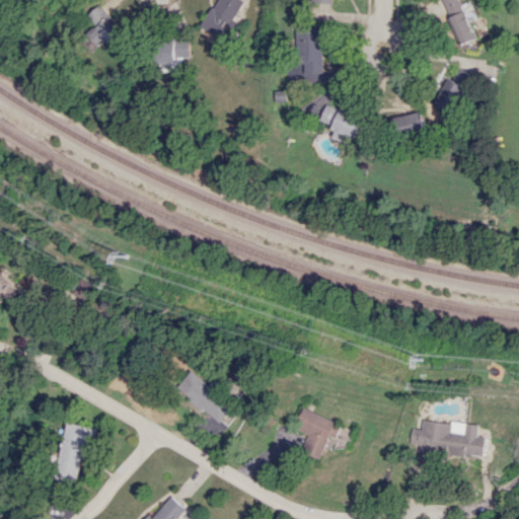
[(237,22),(233,20),(245,1),(243,0),(216,0),(202,26),(227,41),(237,22)]
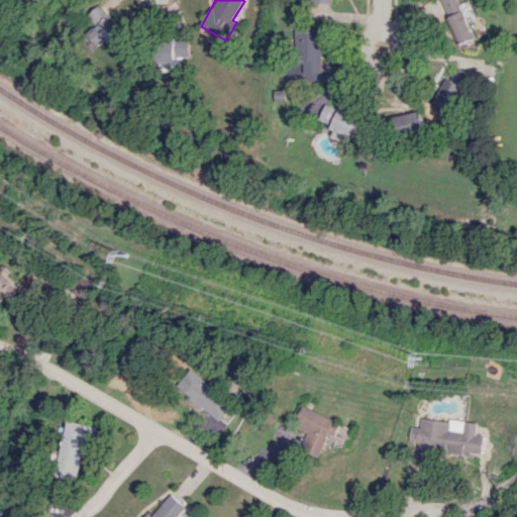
[(474,38),(467,19),(472,17),(466,2),(458,5),(455,0),(438,0),(457,45),(474,38)]
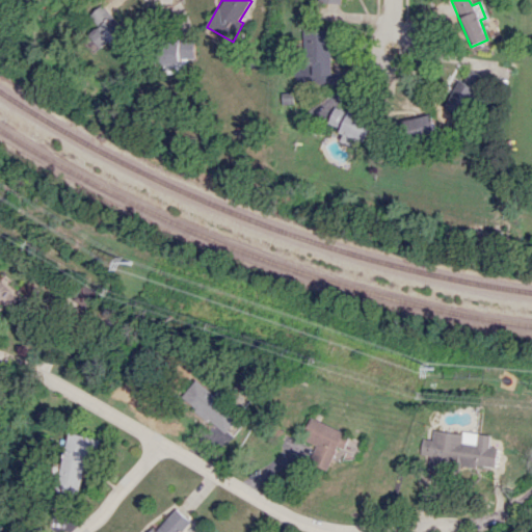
[(90,16),(100,26),(90,33),(103,48),(110,42),(117,50),(132,36),(103,5),(90,16)]
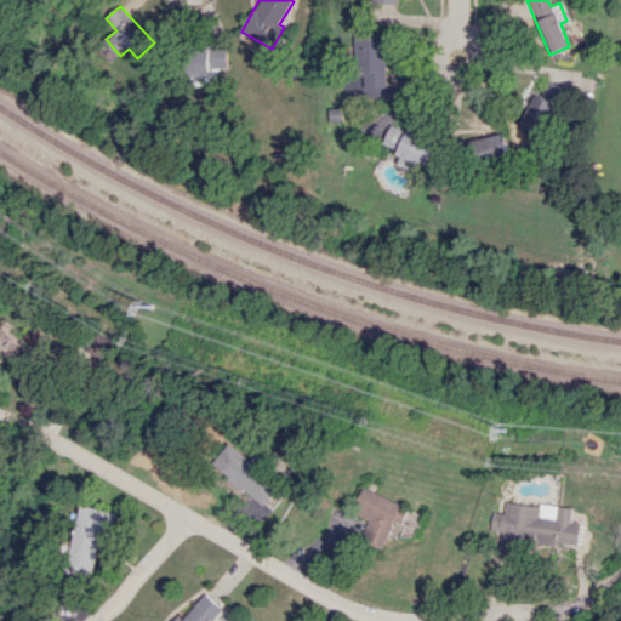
[(386,87),(385,34),(357,35),(358,87),(386,87)]
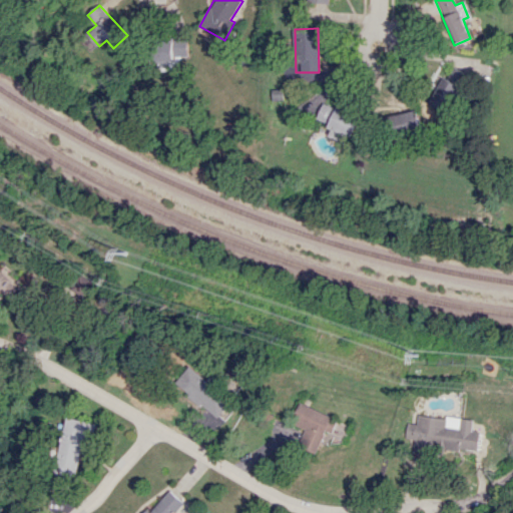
[(175,62),(175,56),(188,57),(189,40),(159,39),(158,62),(175,62)]
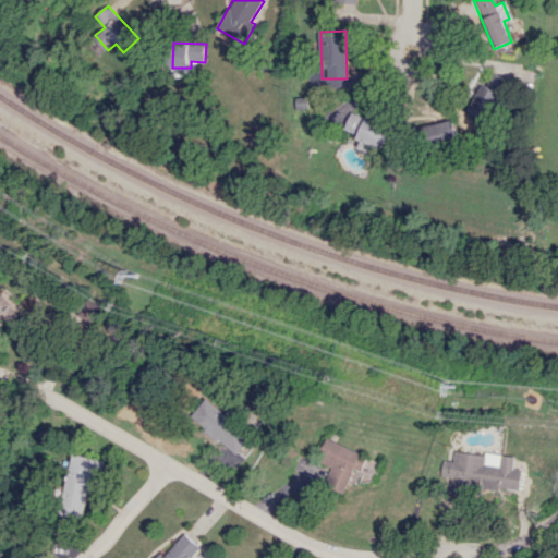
[(481,75),(464,111),(485,122),(505,80),(493,74),(490,80),(481,75)]
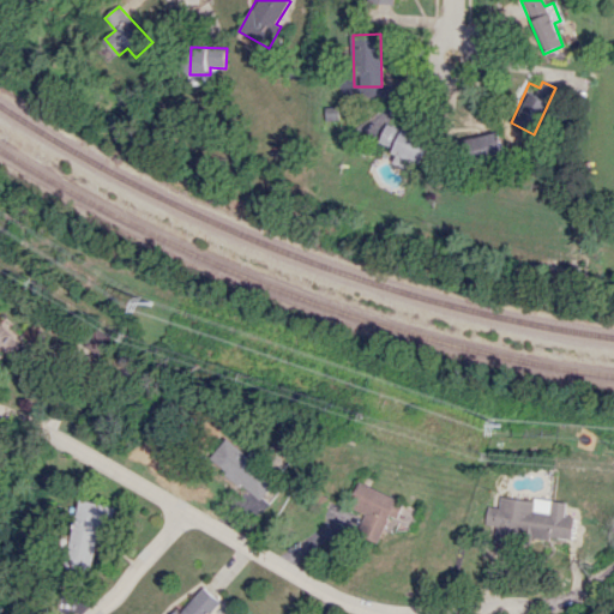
[(378,145),(421,163),(431,140),(387,122),(378,145)]
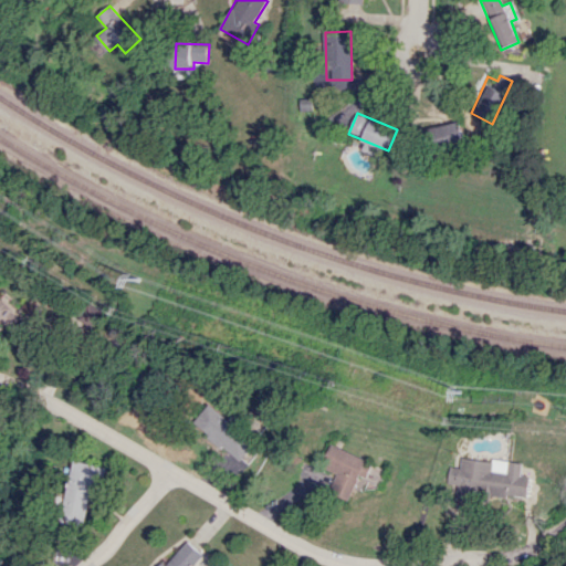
[(0,329),(17,313),(0,297),(0,329)]
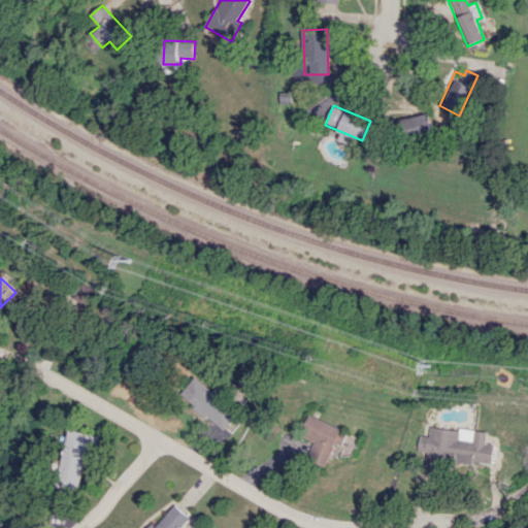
[(222,430),(236,413),(194,377),(179,394),(222,430)]
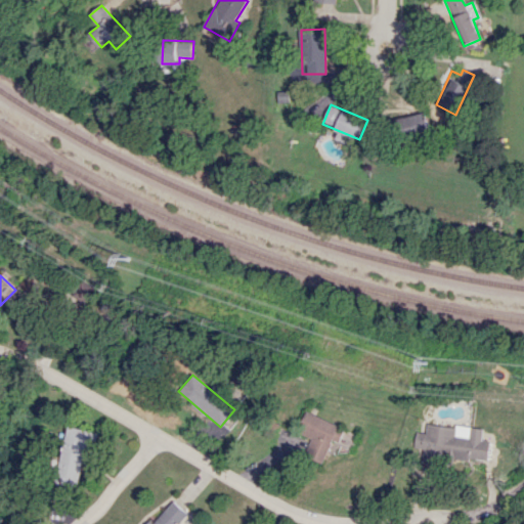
[(333,440),(339,443),(345,428),(306,411),(297,432),(311,438),(304,455),(322,464),(333,440)]
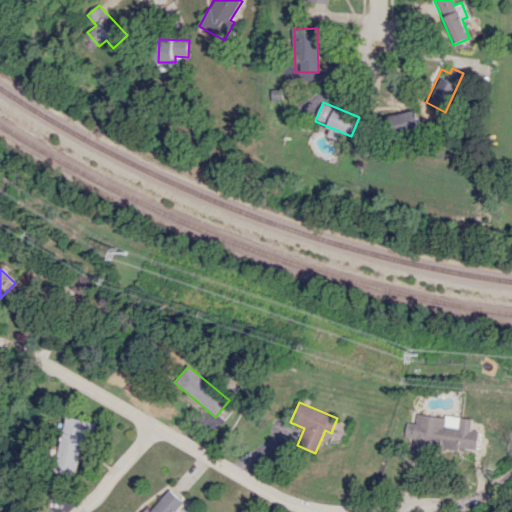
[(476,452),(478,431),(470,430),(471,419),(416,413),(415,423),(406,422),(404,437),(414,438),(412,453),(424,454),(425,446),(476,452)]
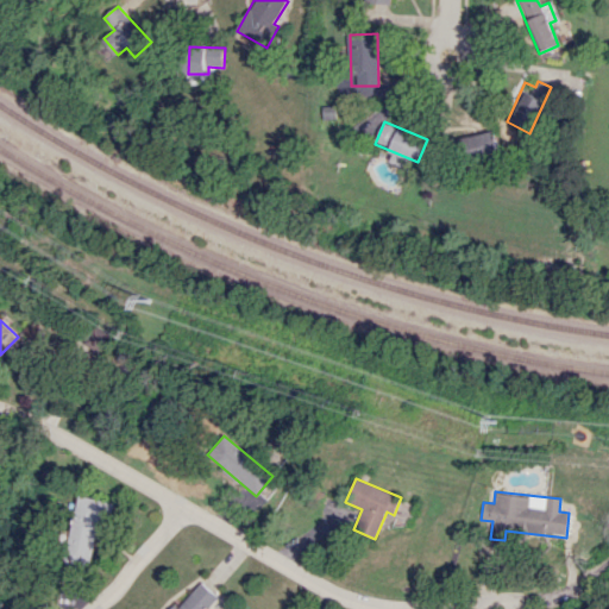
[(99,525),(111,527),(115,503),(81,495),(67,560),(89,566),(99,525)]
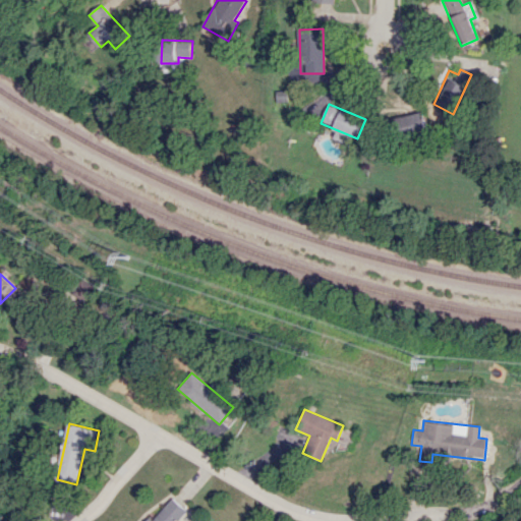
[(177,520),(187,511),(170,497),(148,520),(177,520)]
